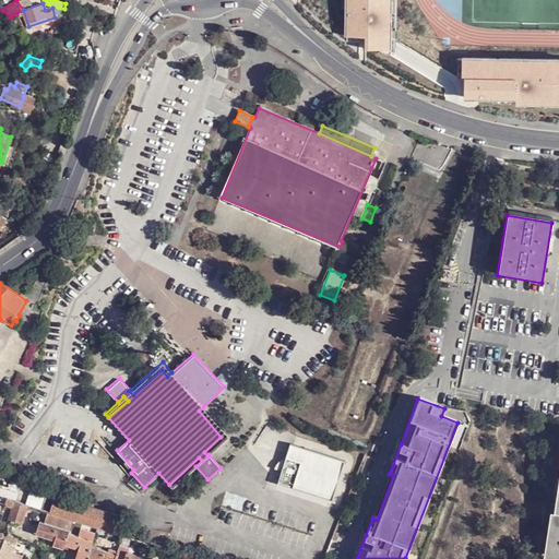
[(207,456),(209,454),(229,436),(203,407),(199,411),(221,437),(204,452),(207,456)]
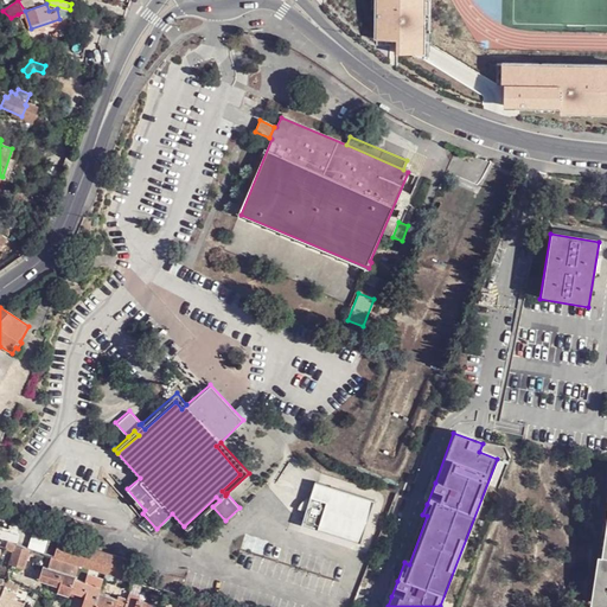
[(479,452),(497,459),(506,462),(509,459),(503,447),(483,443),(479,452)]
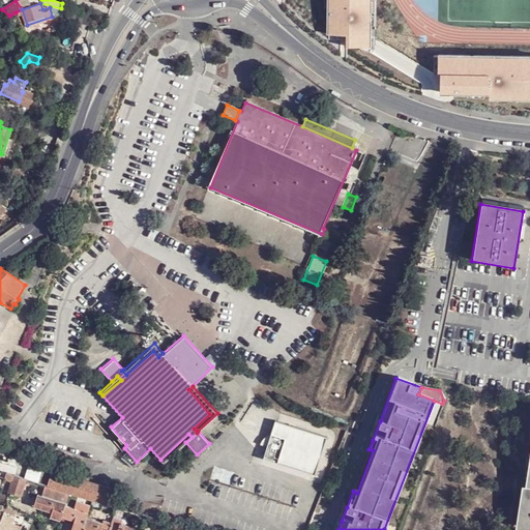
[(434,401),(425,422),(434,425),(442,404),(434,401)]
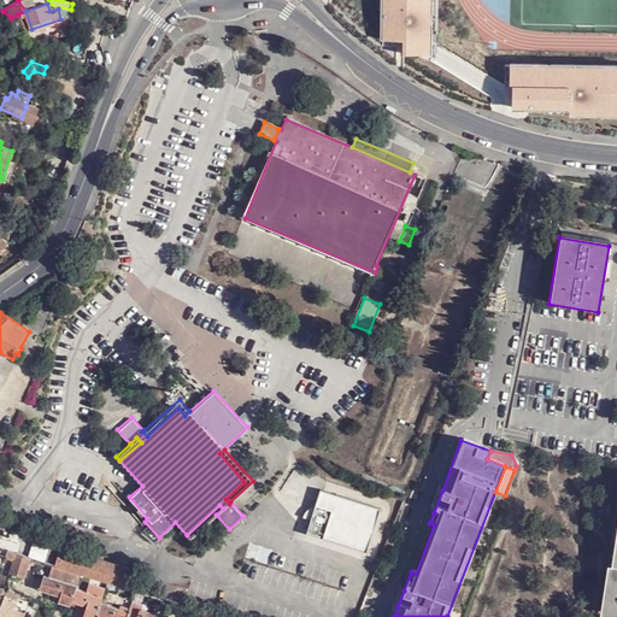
[(429,510),(434,512),(442,491),(438,488),(429,510)]
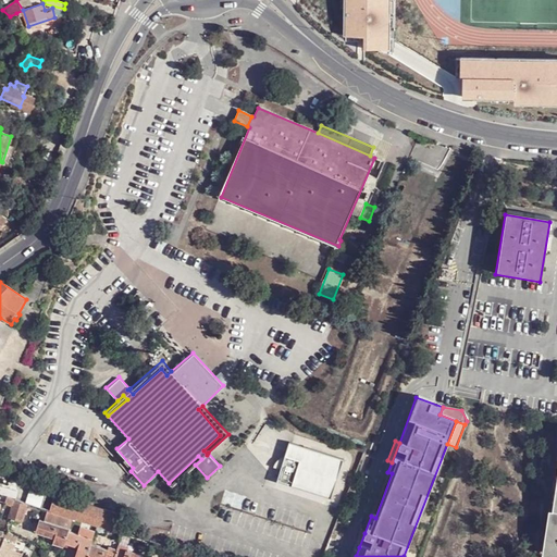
[(344,461),(289,443),(285,457),(281,470),(276,482),(330,500),(344,461)]
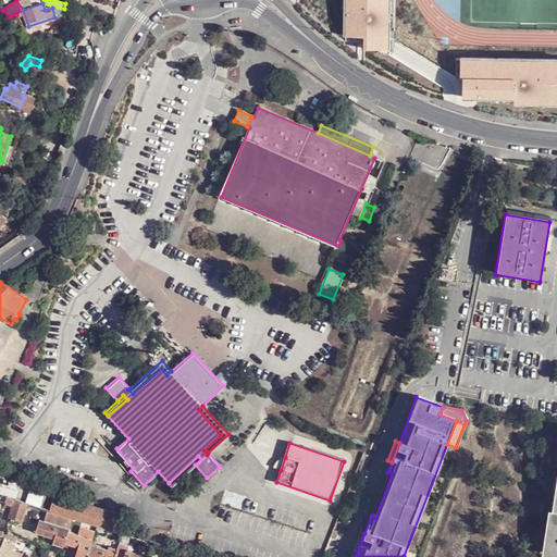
[(198,456),(169,483),(171,486),(195,465),(201,459),(198,456)]
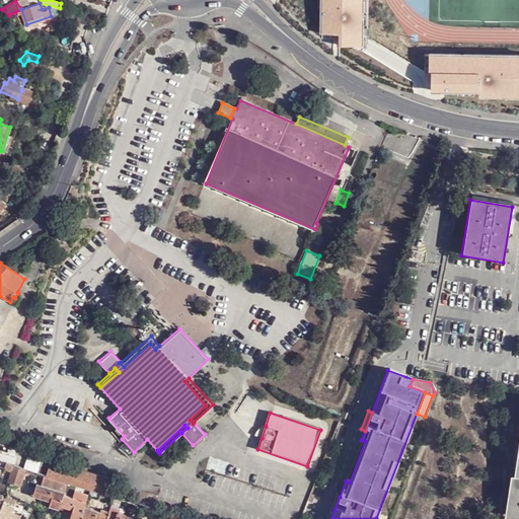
[(262,438),(266,426),(264,426),(262,427),(260,428),(260,429),(257,431),(256,432),(255,433),(254,435),(262,438)]
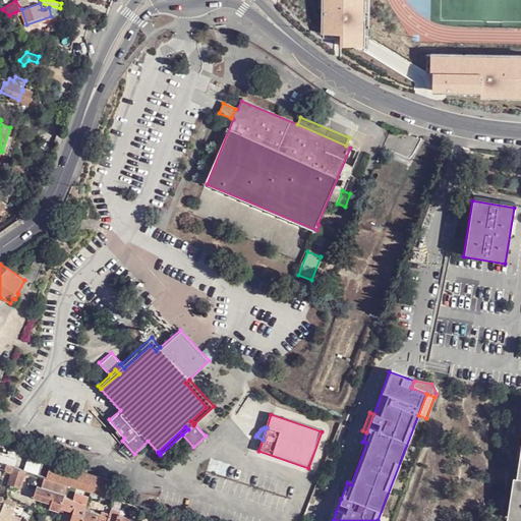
[(29,471),(111,499),(117,481),(4,447),(2,454),(0,463),(16,467),(29,471)]
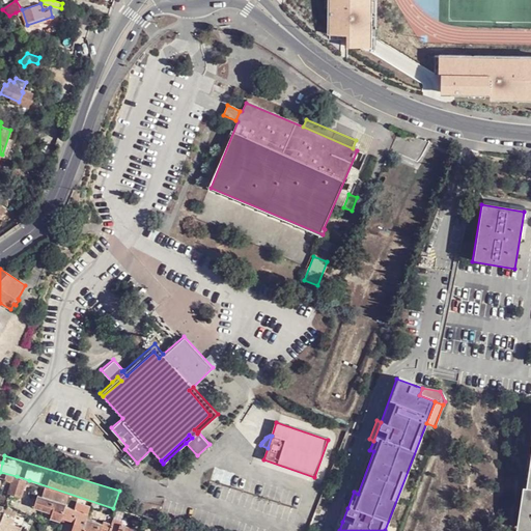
[(29,480),(17,476),(16,477),(10,494),(23,498),(29,480)]
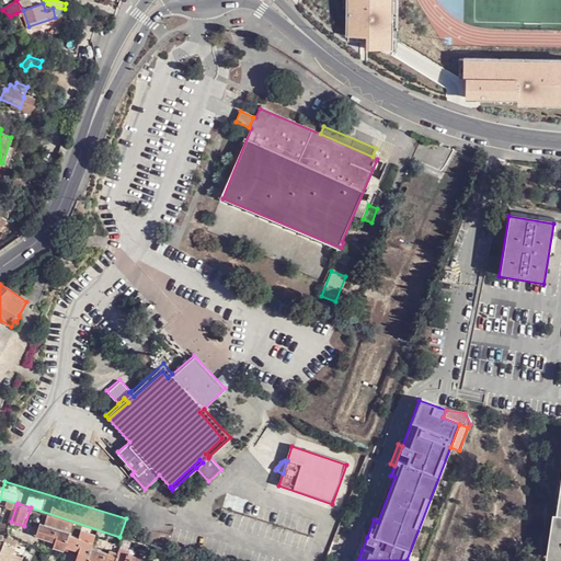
[(560,560),(560,518),(557,518),(553,518),(546,560),(560,560)]
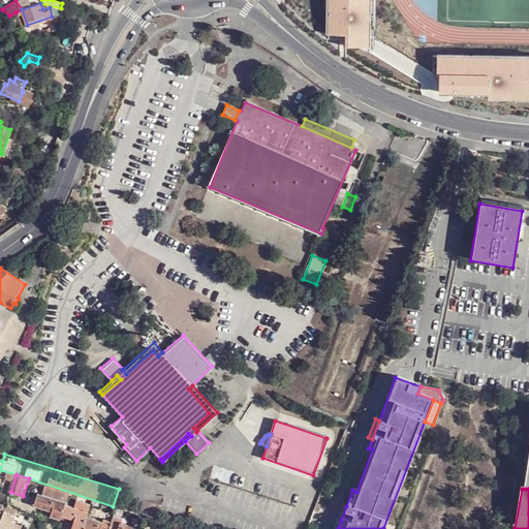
[(54,515),(63,518),(67,504),(68,502),(40,493),(36,504),(55,511),(54,515)]
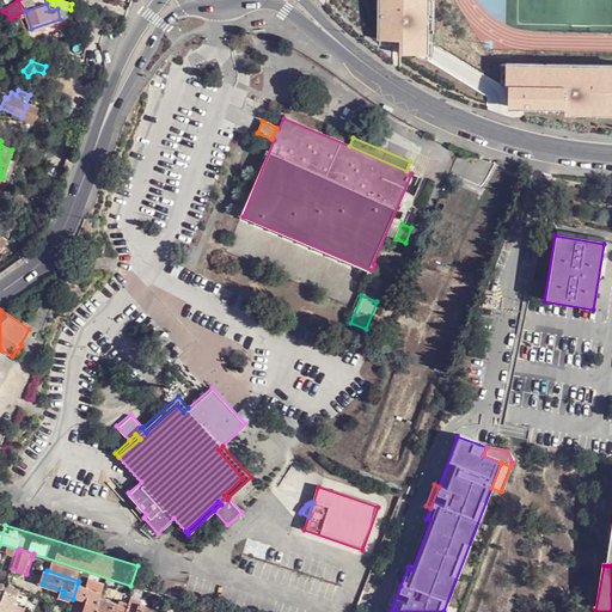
[(89,587),(104,592),(108,585),(91,579),(89,587)]
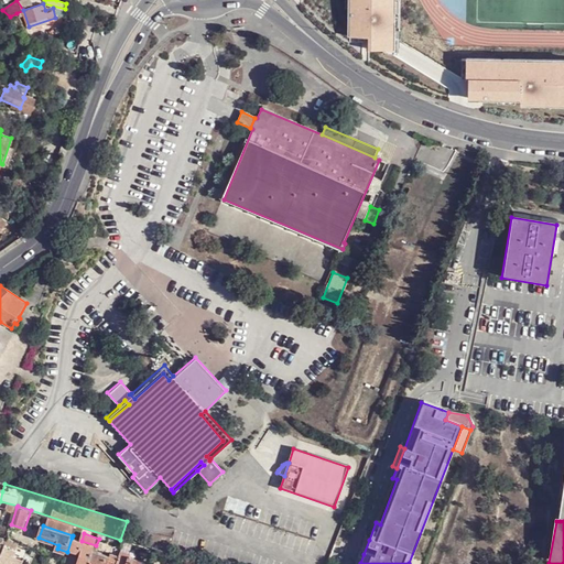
[(11,563),(19,545),(0,538),(0,563),(11,563)]
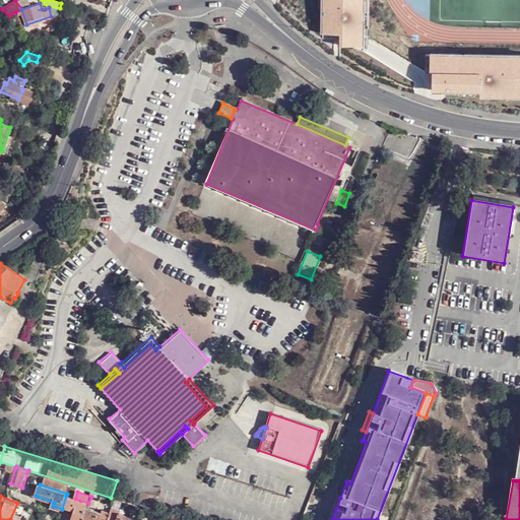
[(82,519),(86,507),(88,503),(75,499),(66,496),(62,509),(73,513),(71,519),(82,519)]
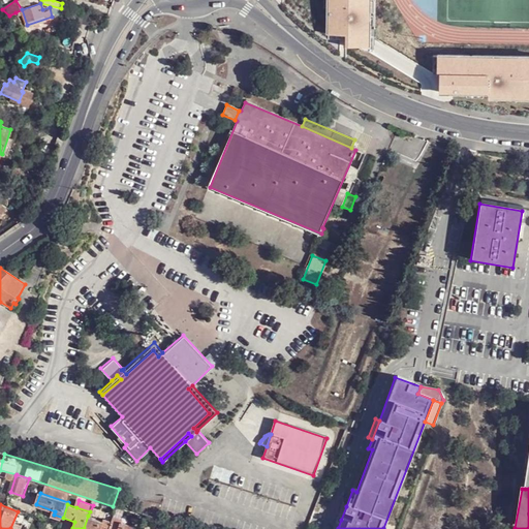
[(337,519),(341,520),(346,506),(342,505),(337,519)]
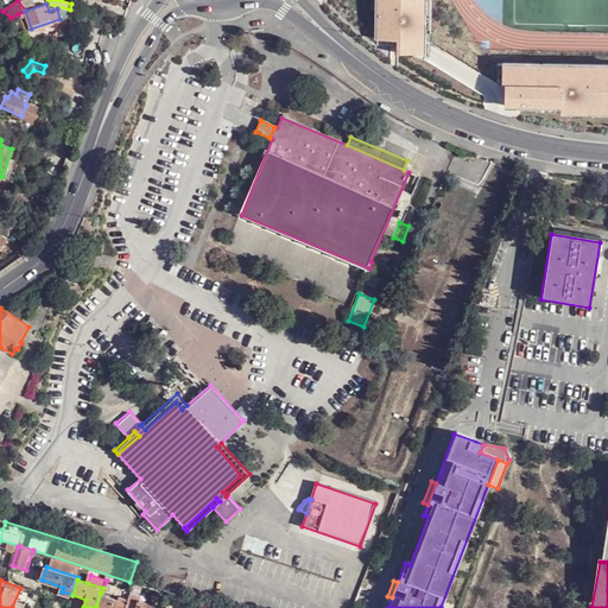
[(125,607),(128,601),(101,593),(96,607),(125,607)]
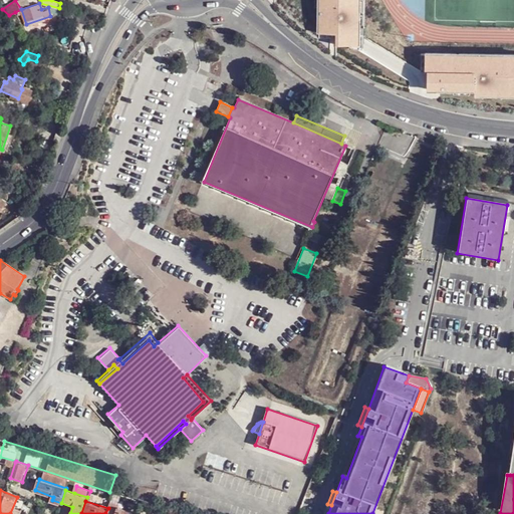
[(109,504),(108,508),(105,513),(132,513),(133,512),(109,504)]
